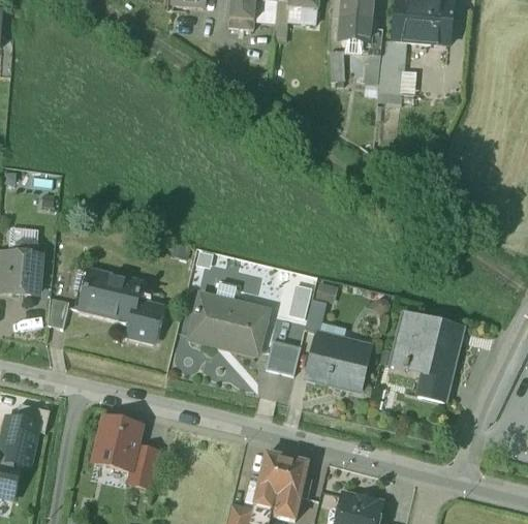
[(231,0),(229,28),(253,30),(254,22),(256,0),(268,0),(278,1),(278,0),(231,0)]
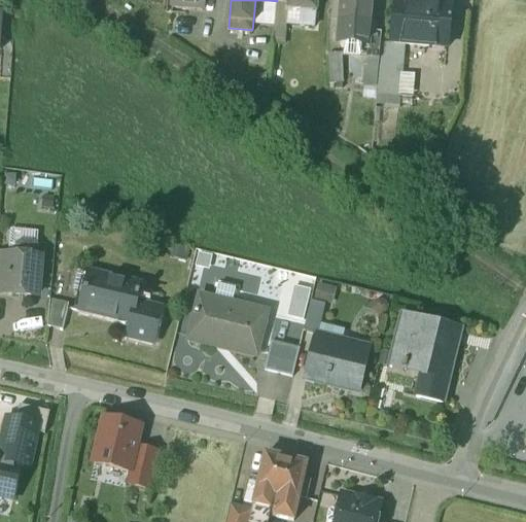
[(277,1),(267,0),(255,0),(253,22),(275,23),(277,1)]
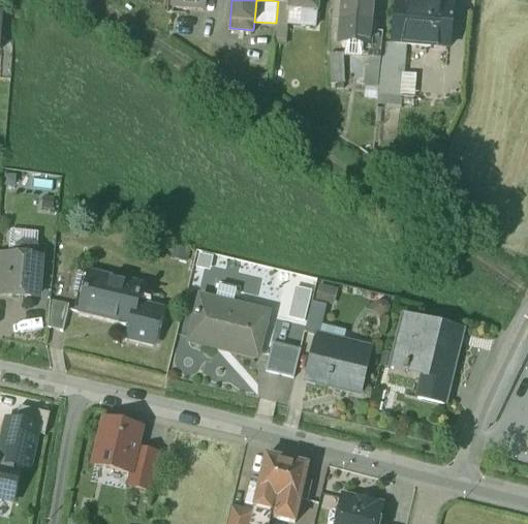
[(290,0),(289,7),(312,9),(318,10),(319,0),(290,0)]
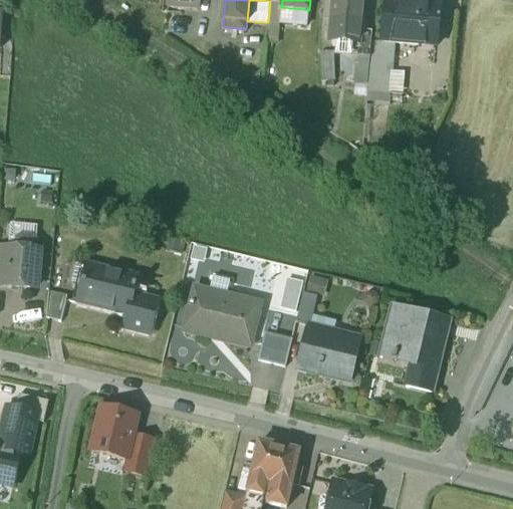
[(334,0),(332,17),(362,19),(362,18),(364,0),(334,0)]
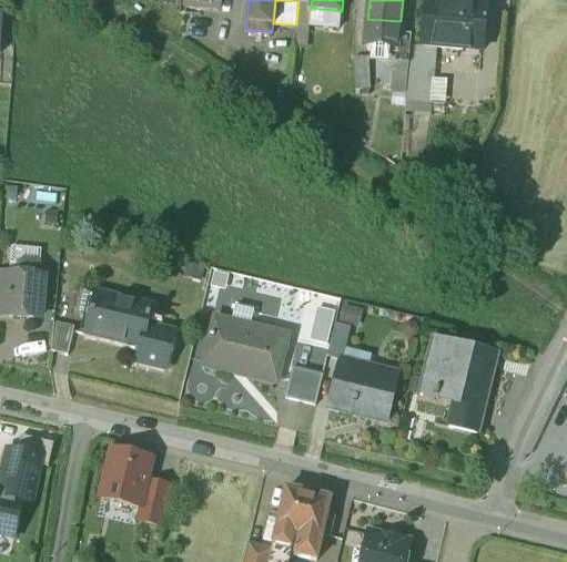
[(486,4),(439,0),(427,0),(424,43),(437,44),(482,49),(486,4)]
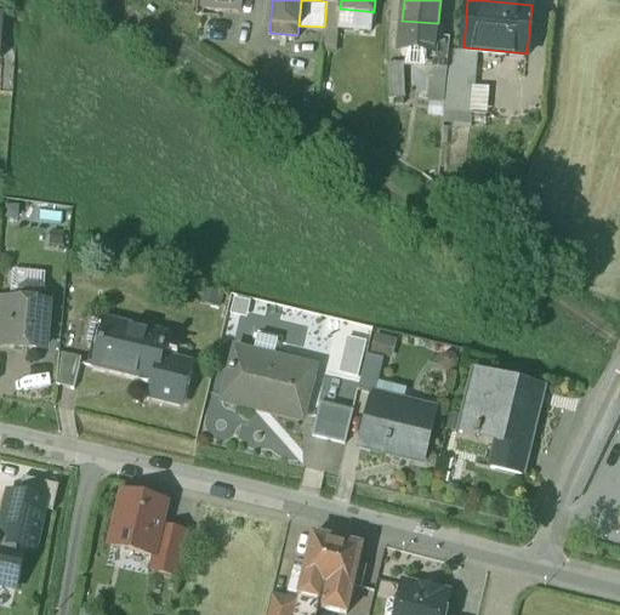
[(438,23),(402,21),(400,40),(407,40),(405,52),(407,52),(426,55),(433,55),(434,55),(437,35),(438,35),(441,22),(438,22),(438,23)]
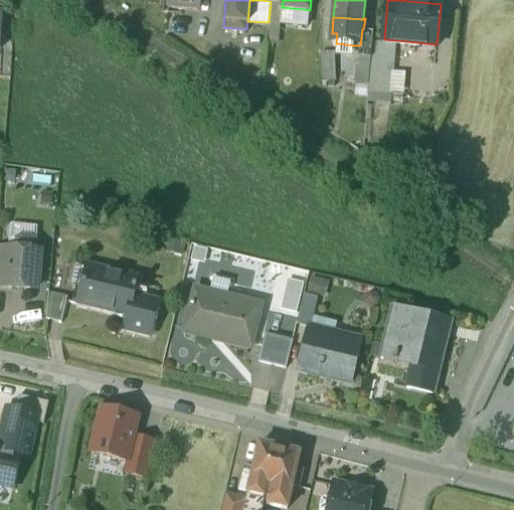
[(363,29),(362,29),(360,45),(359,45),(358,54),(359,54),(371,56),(372,38),(373,30),(363,29)]
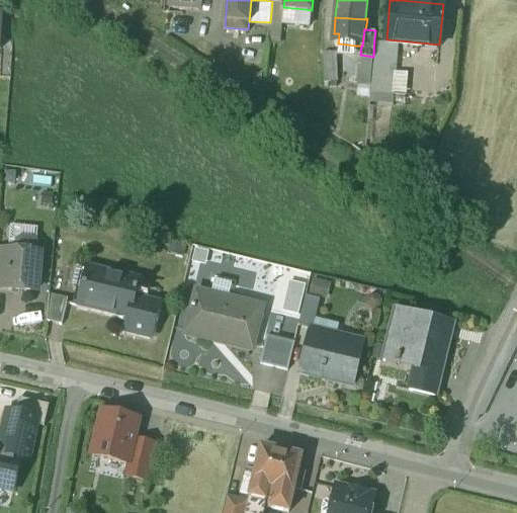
[(386,39),(374,38),(370,82),(370,89),(395,92),(399,40),(386,39)]
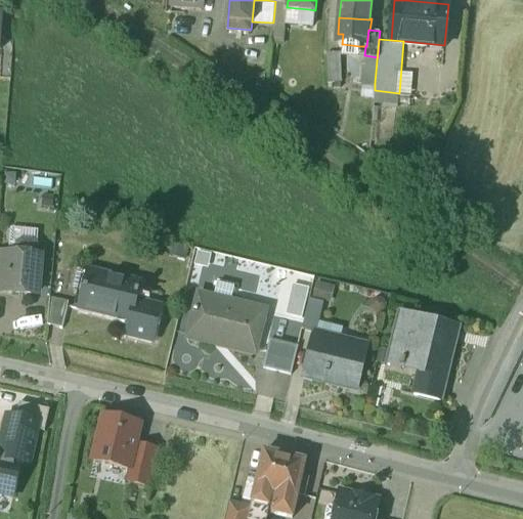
[(359,46),(343,44),(342,55),(358,56),(359,46)]
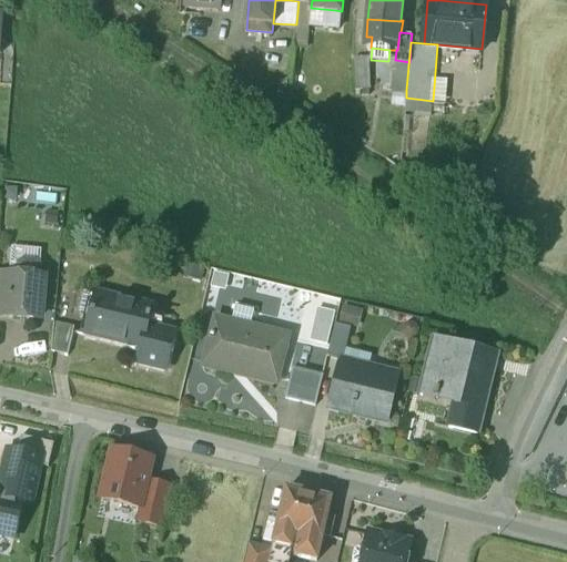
[(368,55),(354,57),(355,87),(371,87),(368,55)]
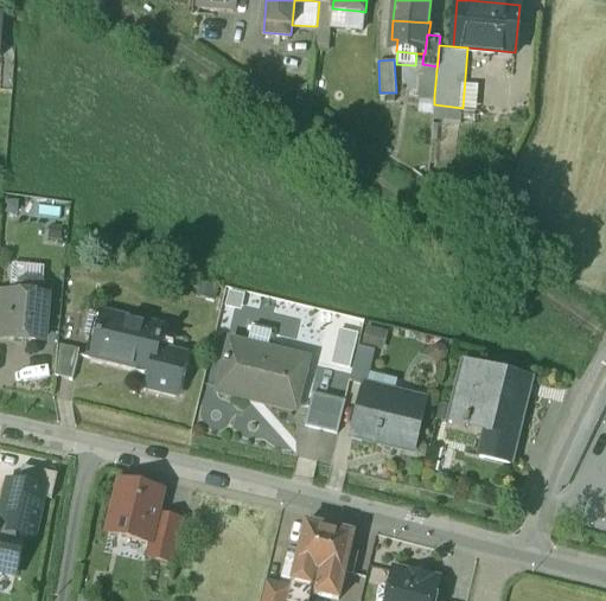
[(438,66),(423,64),(423,74),(423,75),(437,76),(438,66)]
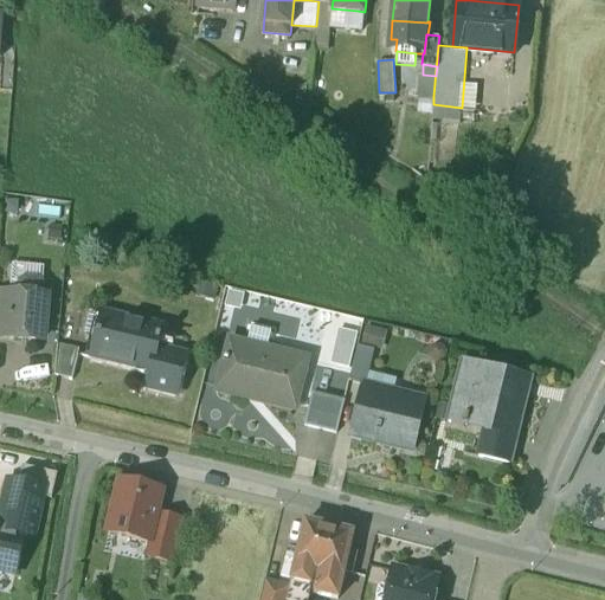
[(436,76),(423,75),(423,73),(420,73),(418,94),(433,96),(436,76)]
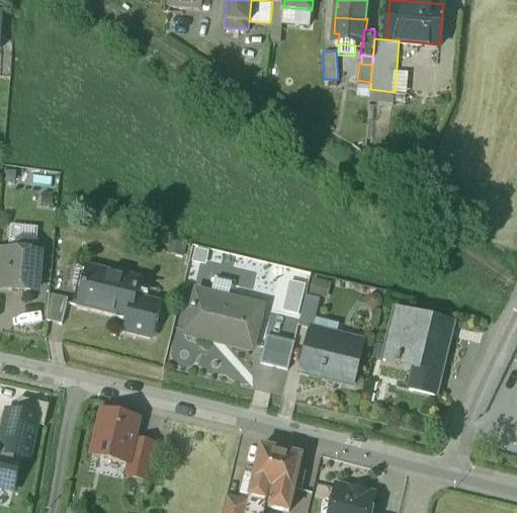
[(39,250),(9,248),(8,259),(6,285),(36,288),(39,250)]
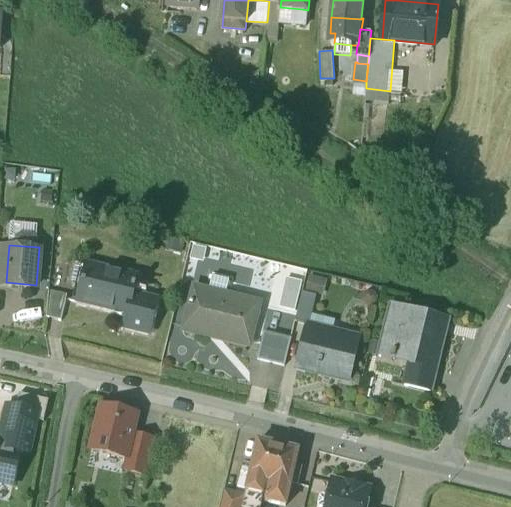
[(8,256),(0,255),(0,281),(6,282),(8,256)]
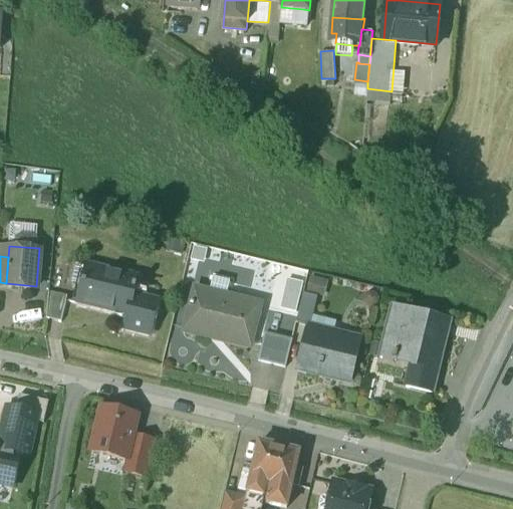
[(138,274),(90,264),(87,280),(83,279),(78,301),(127,312),(129,312),(134,292),(135,288),(136,288),(137,284),(136,284),(138,274)]
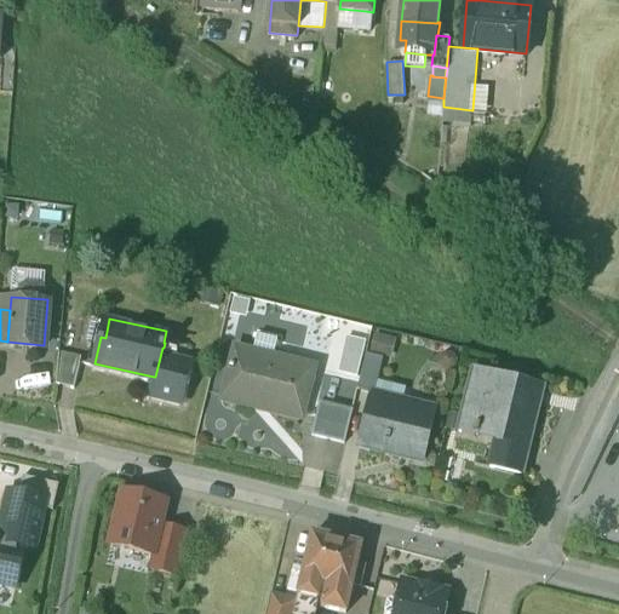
[(377,328),(374,346),(388,349),(390,331),(377,328)]
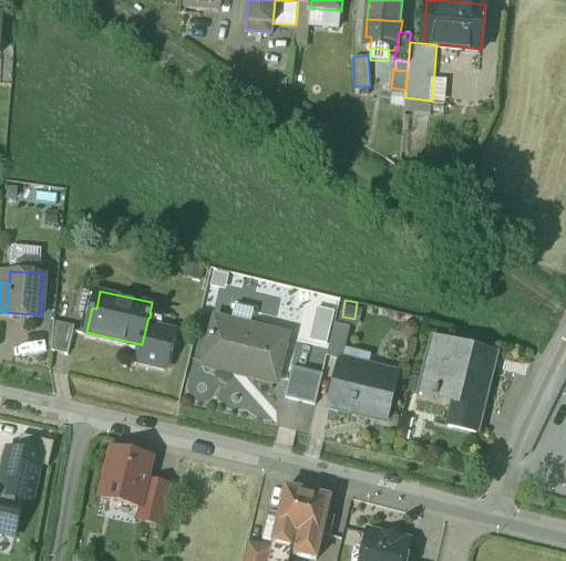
[(288,333),(215,315),(204,361),(277,378),(288,333)]
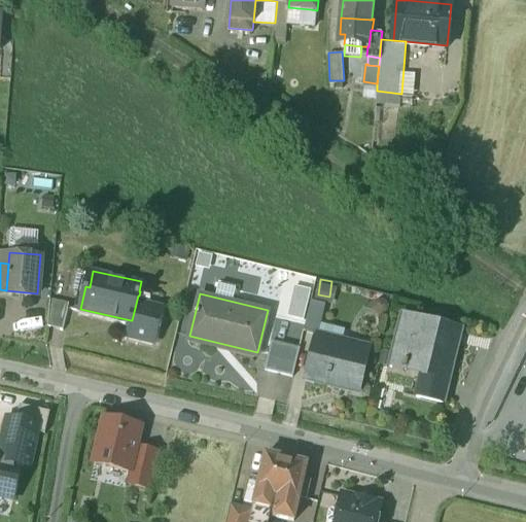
[(69,301),(50,297),(47,323),(56,325),(63,327),(69,301)]
